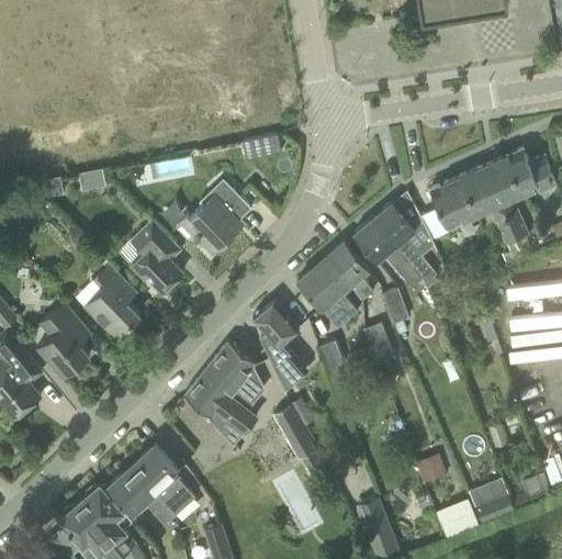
[(418,0),(422,19),(507,4),(506,0),(418,0)]
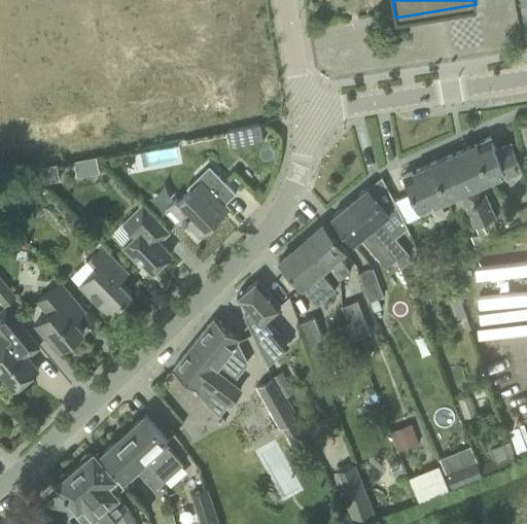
[(259,126),(226,132),(230,149),(262,143),(259,126)]
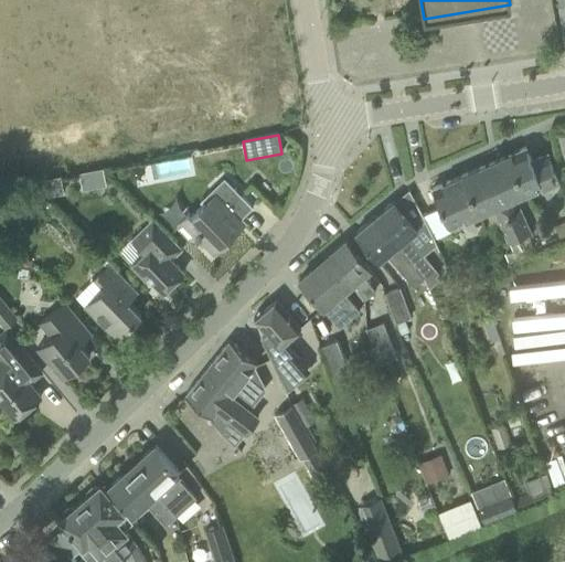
[(525,149),(501,160),(519,198),(541,188),(543,192),(560,184),(556,177),(547,157),(531,163),(525,149)]
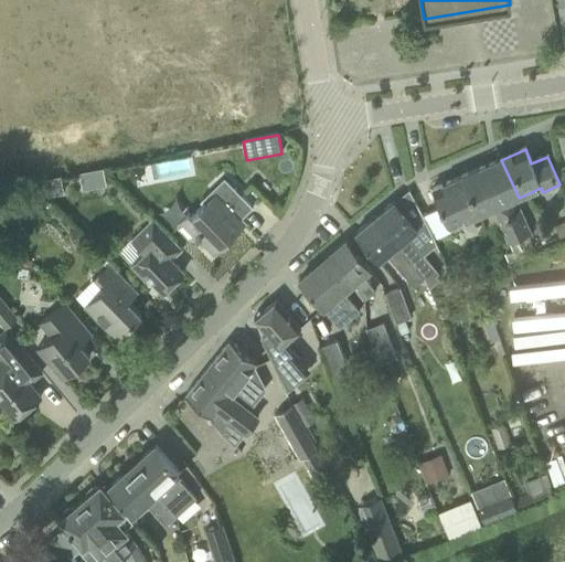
[(514,200),(519,198),(501,160),(478,170),(496,209),(492,210),(508,245),(531,235),(514,200)]
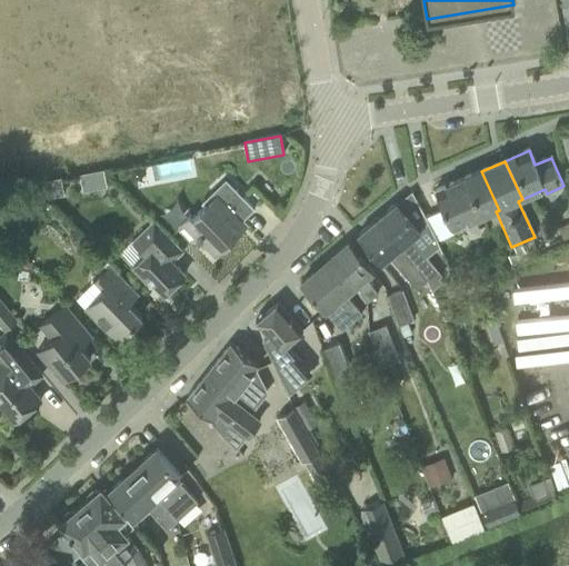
[(499,210),(481,171),(459,181),(476,220),(496,211),(499,210)]
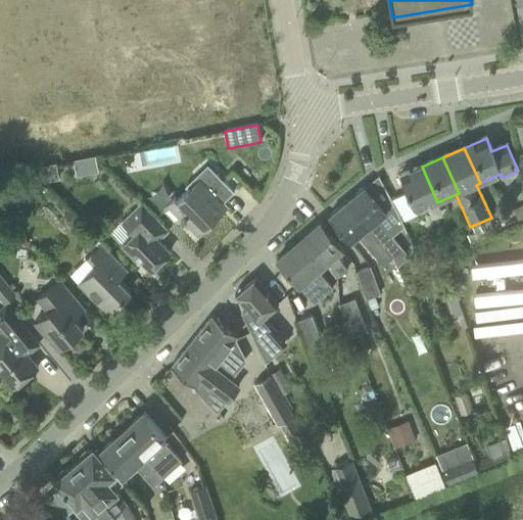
[(57,167),(42,170),(45,186),(52,184),(60,183),(57,167)]
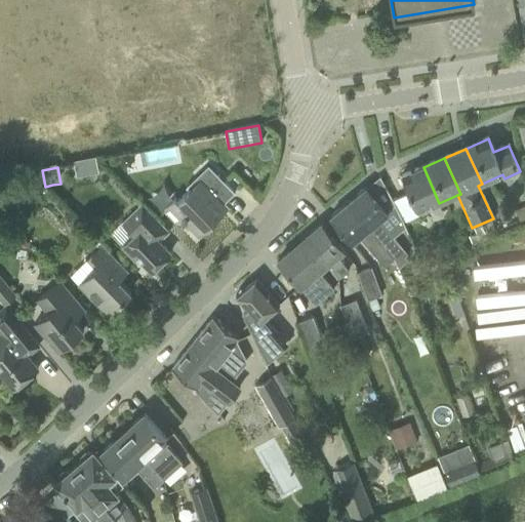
[(394,200),(392,201),(395,207),(396,206),(404,225),(419,218),(419,219),(428,215),(426,209),(439,203),(423,167),(401,176),(408,194),(394,200)]
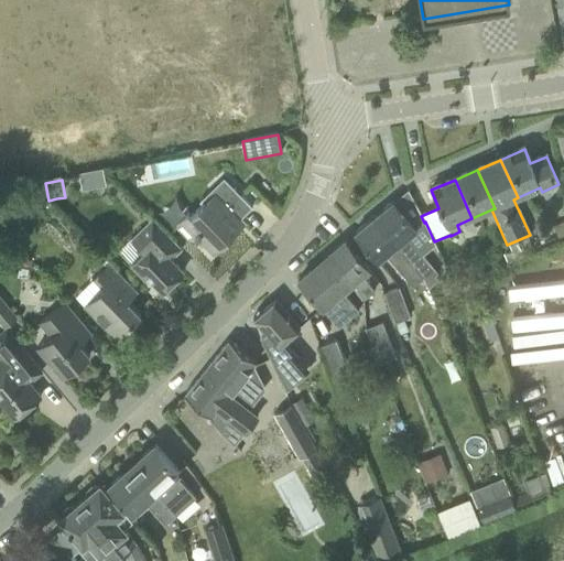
[(252,208),(237,193),(227,183),(190,219),(187,216),(174,228),(190,244),(194,239),(196,241),(198,239),(214,256),(239,232),(245,225),(240,220),(252,208)]
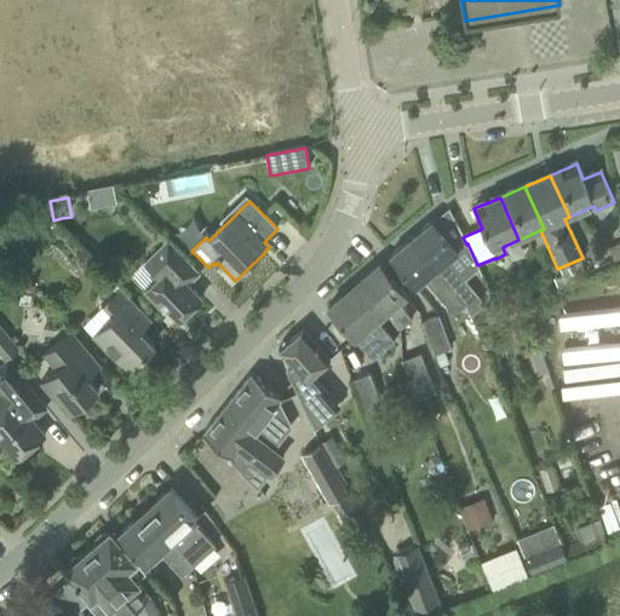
[(458,254),(455,252),(466,245),(463,237),(453,218),(436,229),(431,223),(411,240),(466,308),(472,321),(487,308),(472,292),(448,263),(458,254)]
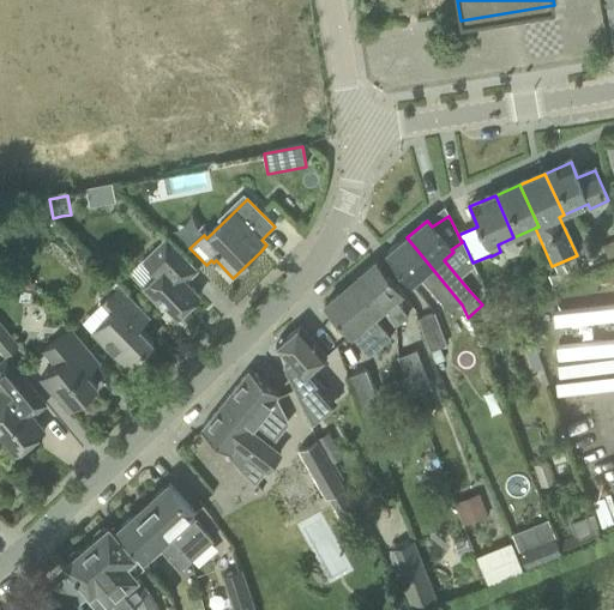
[(462,305),(407,237),(385,255),(401,273),(410,287),(420,278),(450,314),(462,305)]
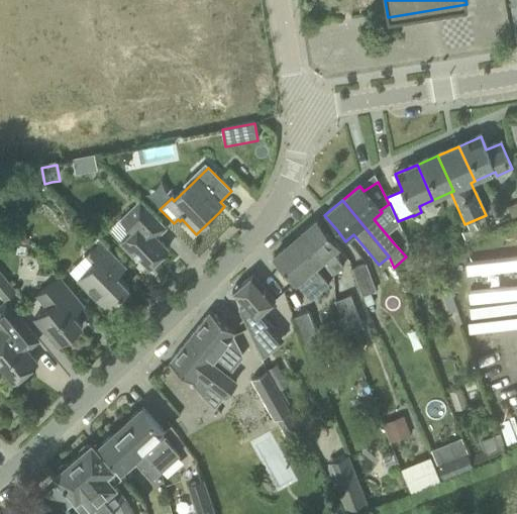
[(167,229),(160,222),(138,201),(118,220),(130,232),(118,243),(130,257),(133,253),(148,269),(168,250),(157,239),(167,229)]
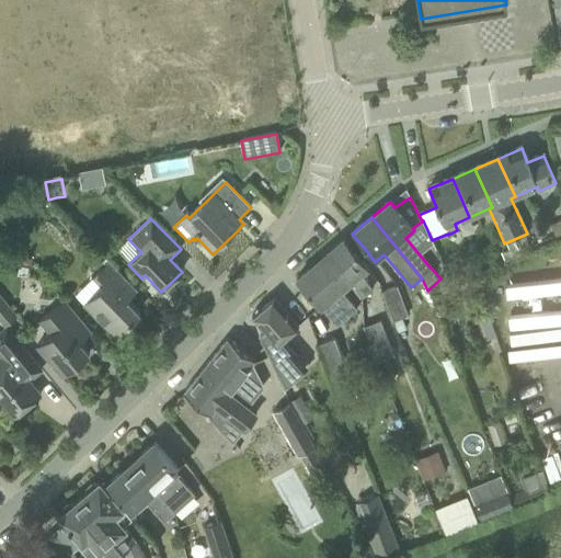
[(361,274),(366,269),(358,257),(344,240),(325,255),(350,284),(363,299),(374,291),(361,274)]
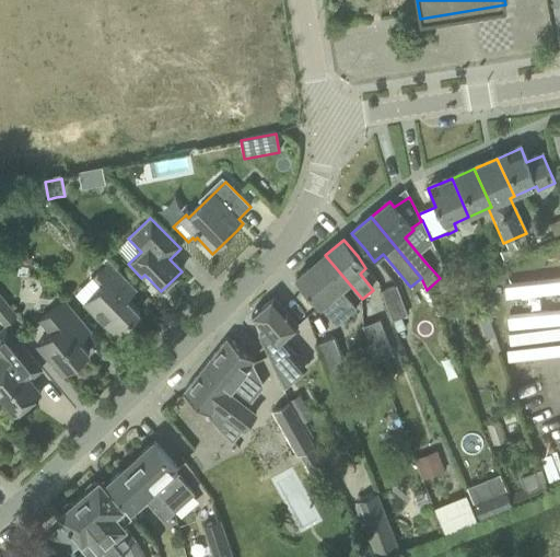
[(339,291),(349,283),(325,255),(295,280),(310,297),(336,327),(356,311),(339,291)]
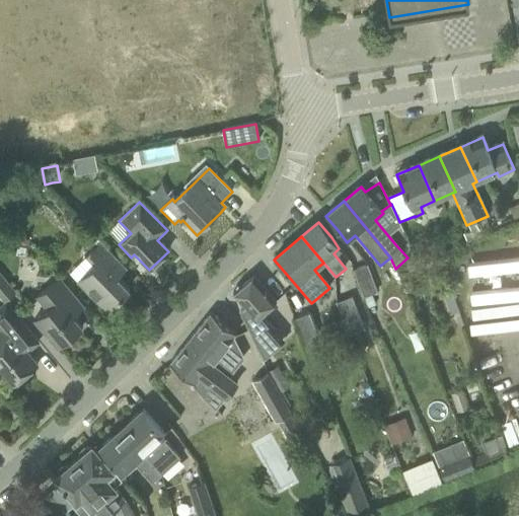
[(126,270),(122,266),(100,243),(85,259),(93,267),(77,283),(105,312),(129,290),(117,279),(126,270)]
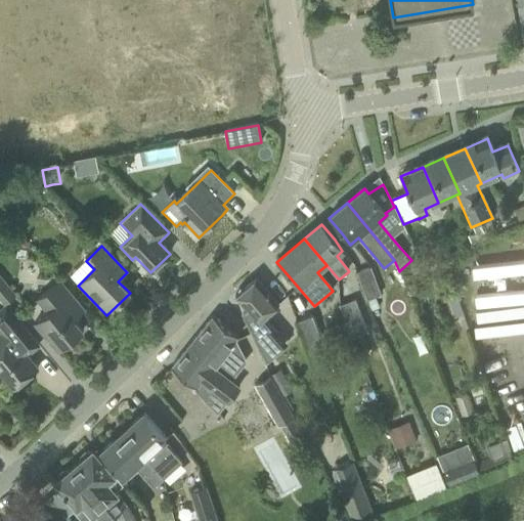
[(372,269),(357,274),(366,301),(382,296),(372,269)]
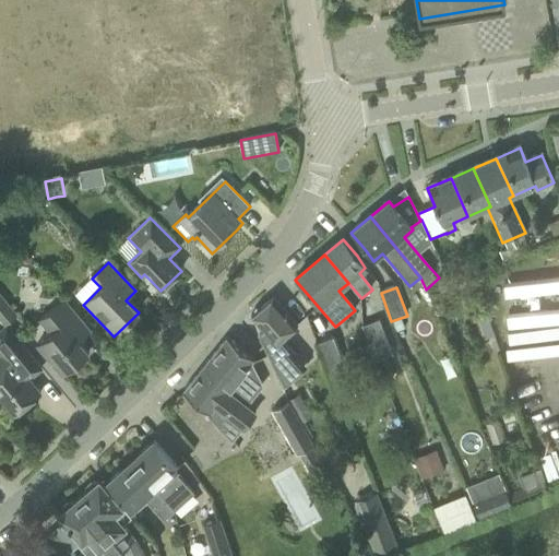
[(16,318),(0,297),(0,320),(6,327),(16,318)]
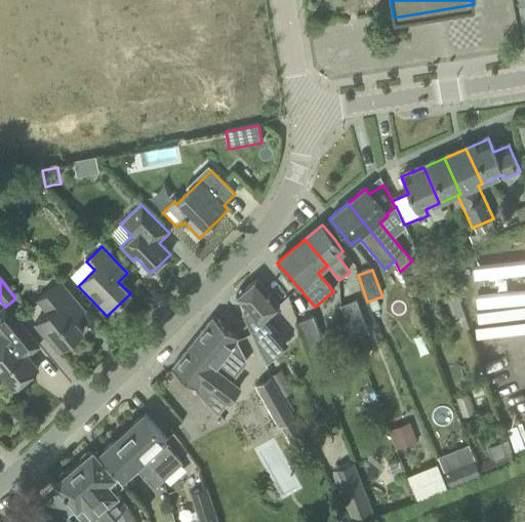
[(279,336),(264,319),(279,306),(270,295),(256,280),(236,298),(247,312),(243,315),(249,323),(246,325),(259,353),(266,366),(288,347),(279,336)]
